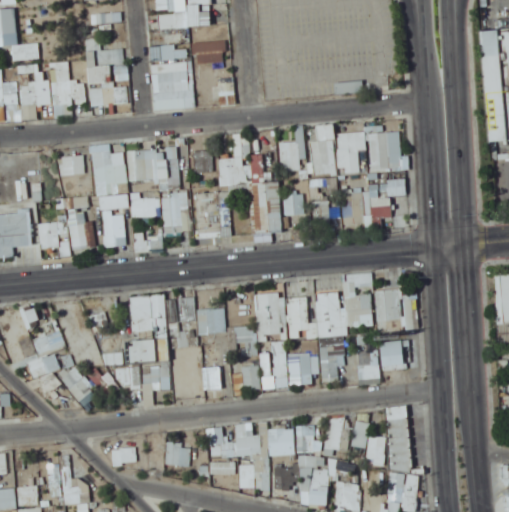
[(186,25),(209,25),(209,4),(186,4),(186,25)]
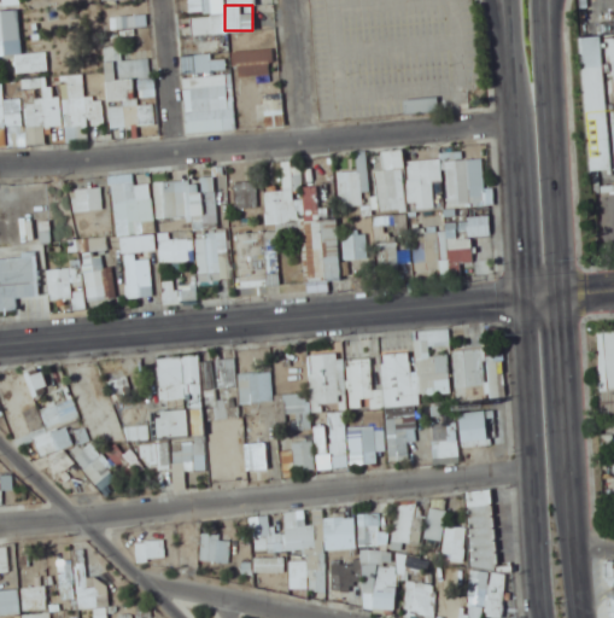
[(608,170),(613,169),(613,33),(598,35),(608,170)]
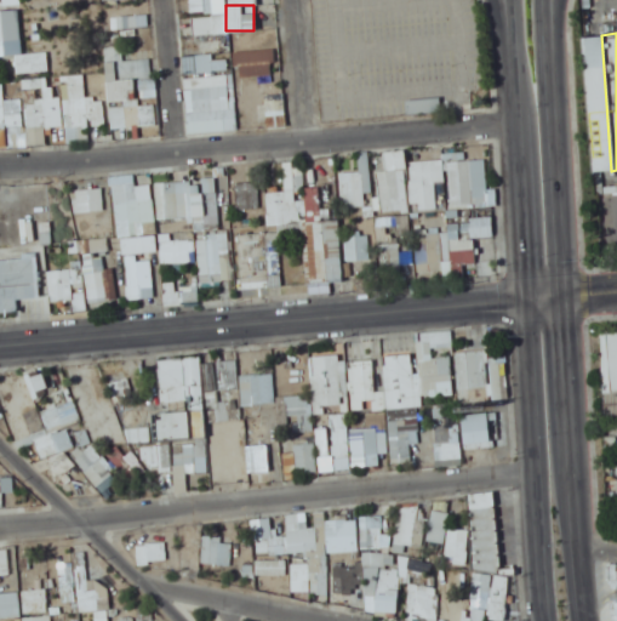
[(143,79),(142,58),(118,61),(116,49),(103,49),(107,102),(136,100),(135,80),(143,79)]
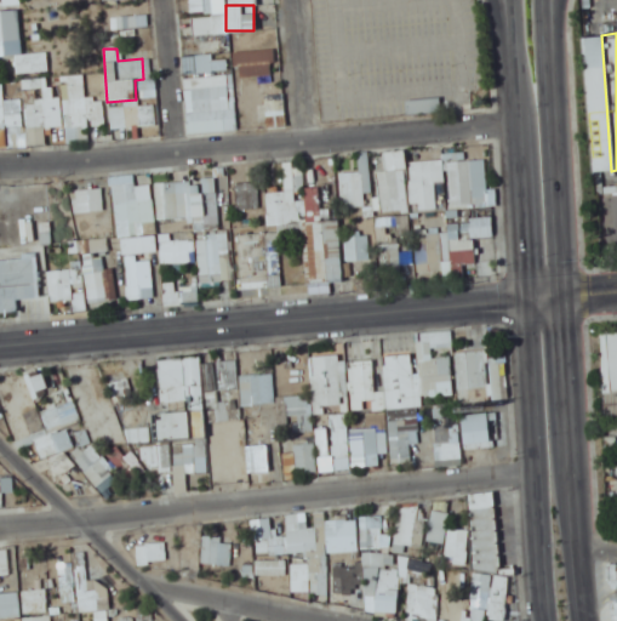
[(270,50),(232,52),(233,64),(270,62),(270,50)]
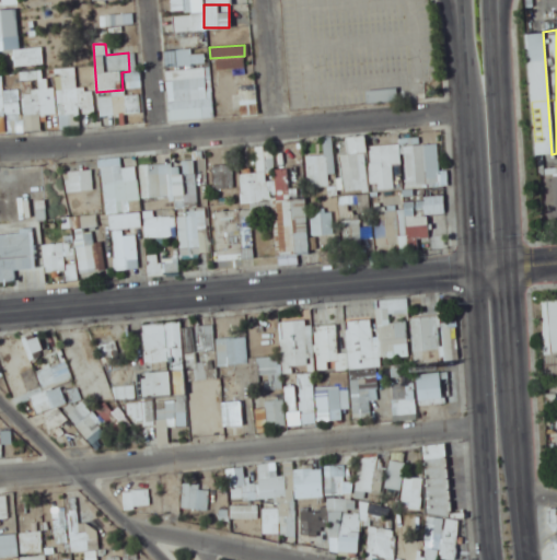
[(12,49),(13,68),(41,66),(39,47),(12,49)]
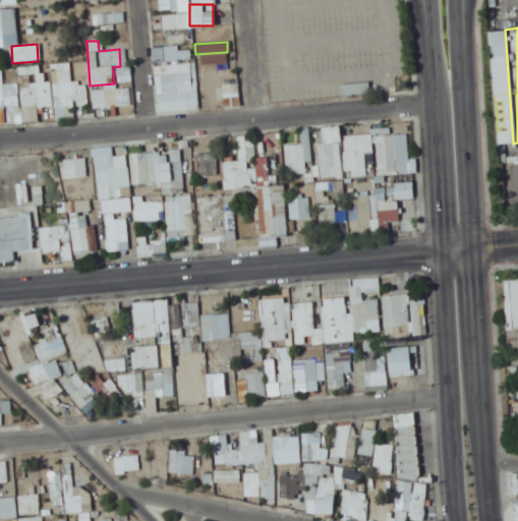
[(189,46),(152,47),(152,61),(189,60),(189,46)]
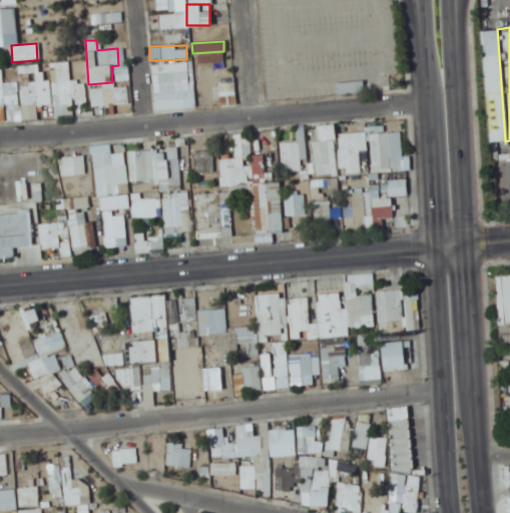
[(187,92),(187,63),(154,63),(154,92),(187,92)]
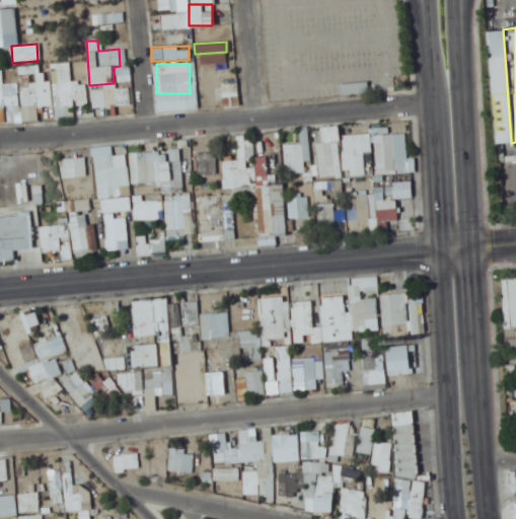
[(0,124),(19,123),(17,81),(2,82),(1,67),(0,67),(0,124)]
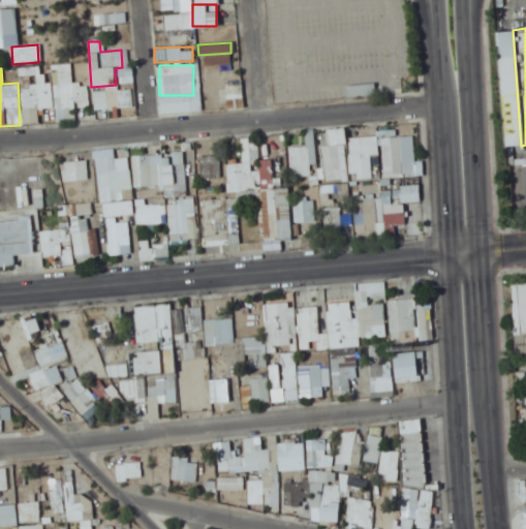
[(239,97),(239,83),(225,83),(226,97),(239,97)]
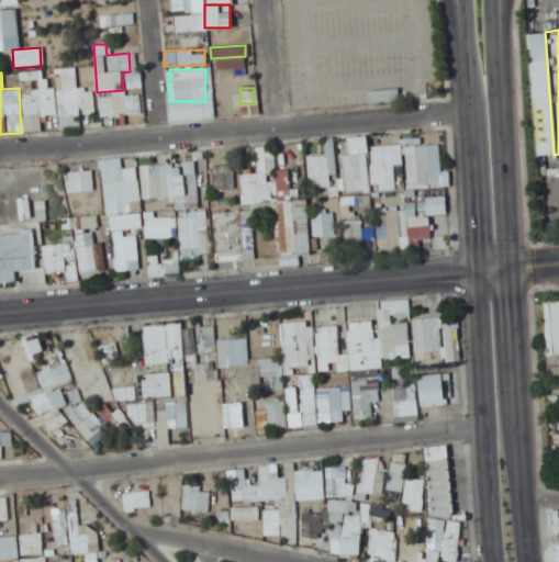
[(99,115),(135,114),(134,94),(98,97),(99,115)]
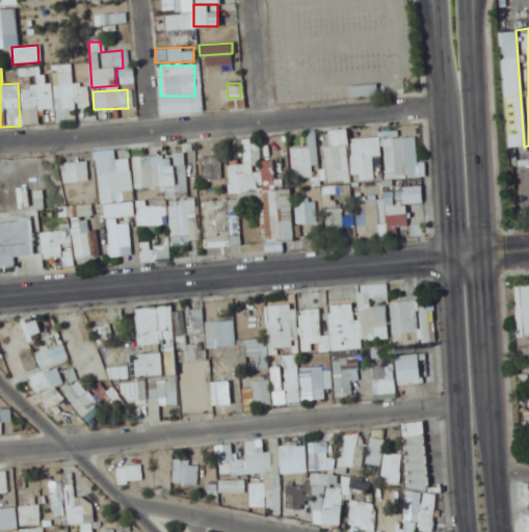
[(322,182),(347,181),(347,129),(327,130),(327,147),(322,147),(322,182)]
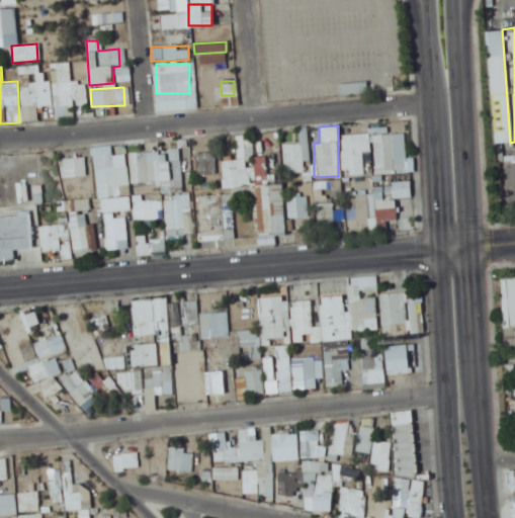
[(367,155),(368,135),(343,135),(342,170),(361,171),(361,155),(367,155)]
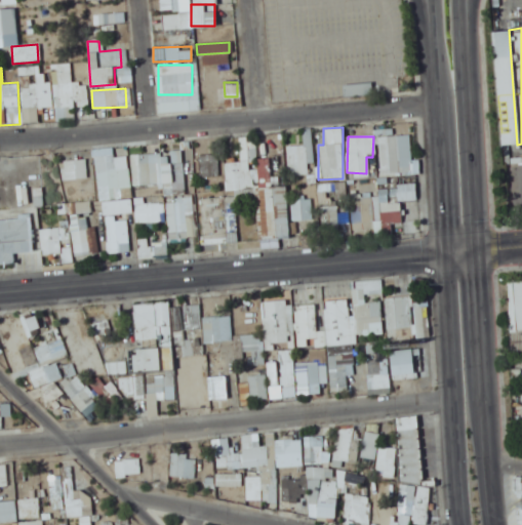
[(287,146),(287,183),(305,183),(305,146),(287,146)]
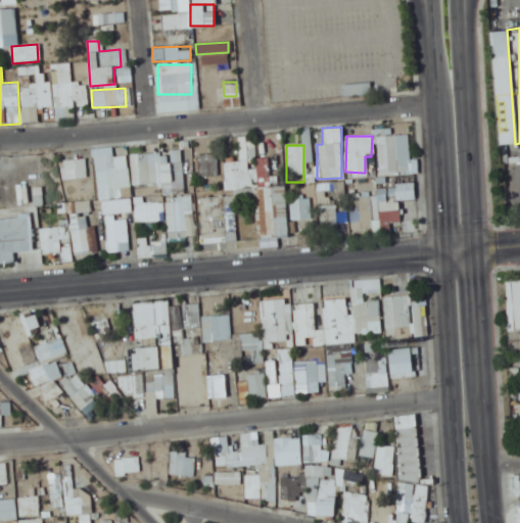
[(157,184),(157,153),(130,153),(130,184),(157,184)]
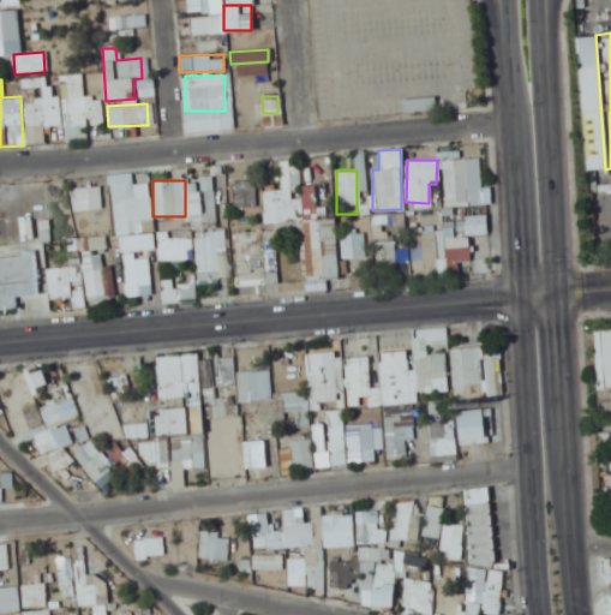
[(253,181),(232,181),(232,207),(253,207),(253,181)]
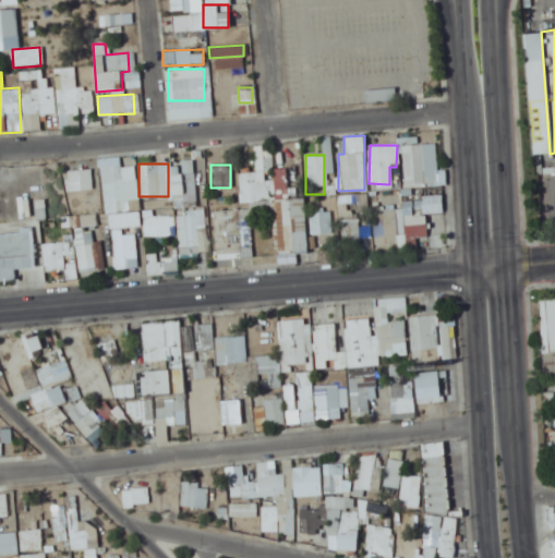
[(134,181),(134,167),(101,167),(101,181),(134,181)]
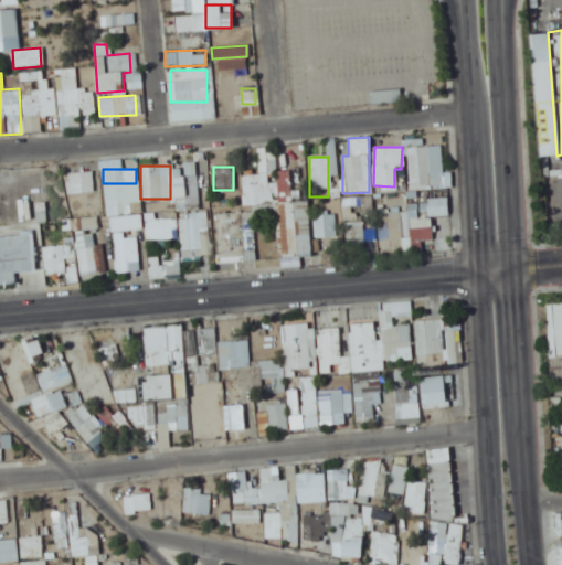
[(276,198),(292,198),(292,183),(288,183),(288,171),(276,171),(276,198)]
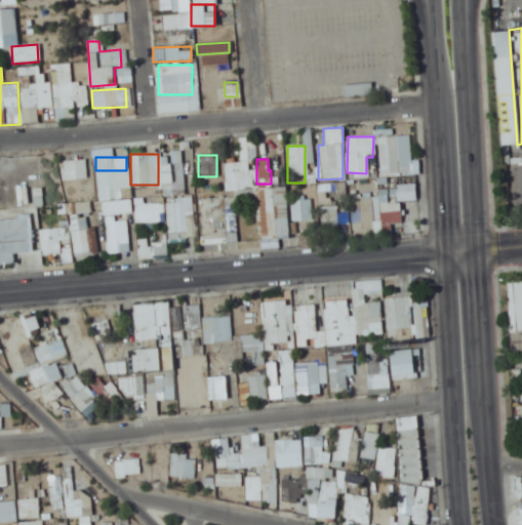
[(228,187),(247,187),(247,174),(232,174),(232,165),(226,165),(226,167),(228,167),(228,187)]
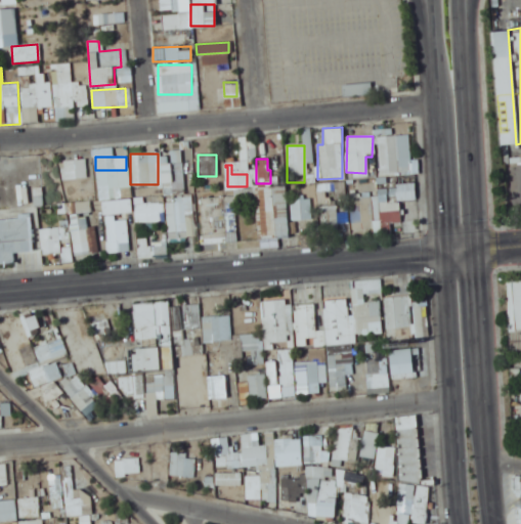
[(287,186),(260,186),(260,237),(287,237),(287,186)]
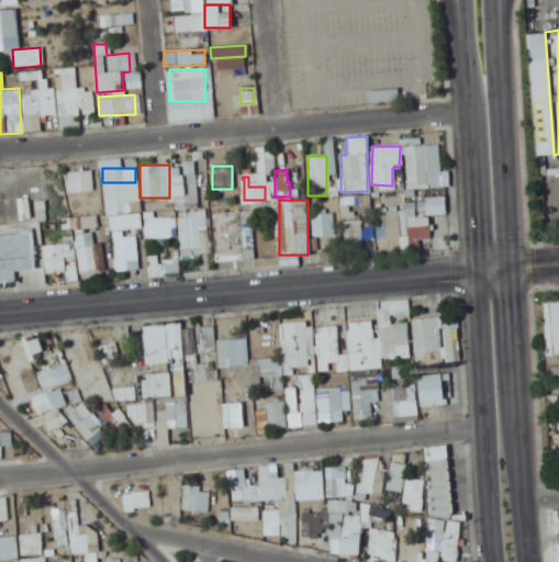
[(341,200),(343,249),(364,248),(362,209),(368,209),(368,200),(341,200)]
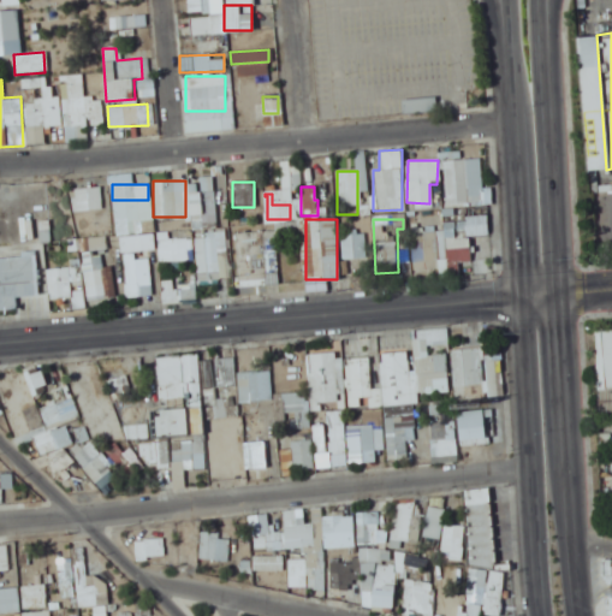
[(470,224),(470,259),(488,259),(488,224),(470,224)]
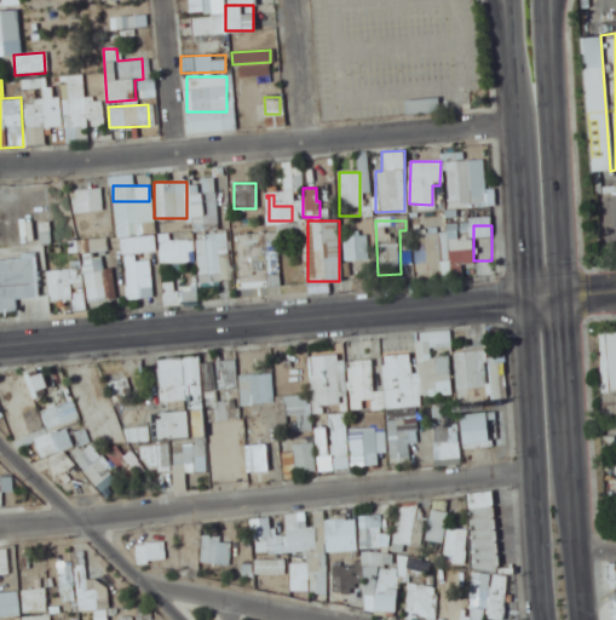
[(443,233),(413,233),(413,274),(443,274),(443,233)]
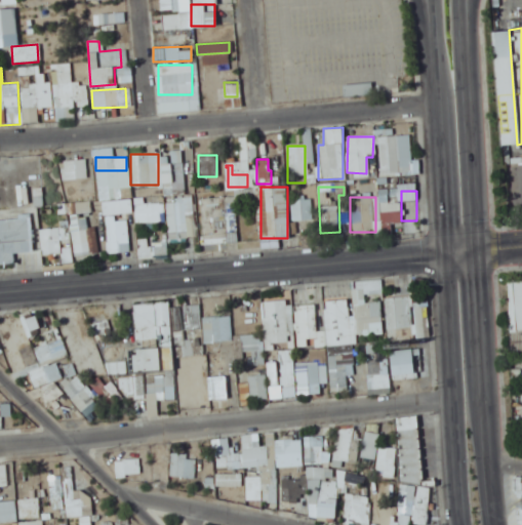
[(311,220),(311,199),(291,199),(291,220),(311,220)]
